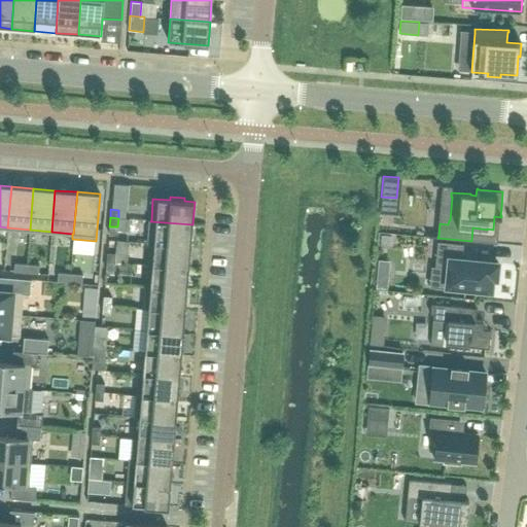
[(149,243),(190,246),(192,224),(150,221),(151,220),(148,220),(146,243),(149,244),(149,243)]
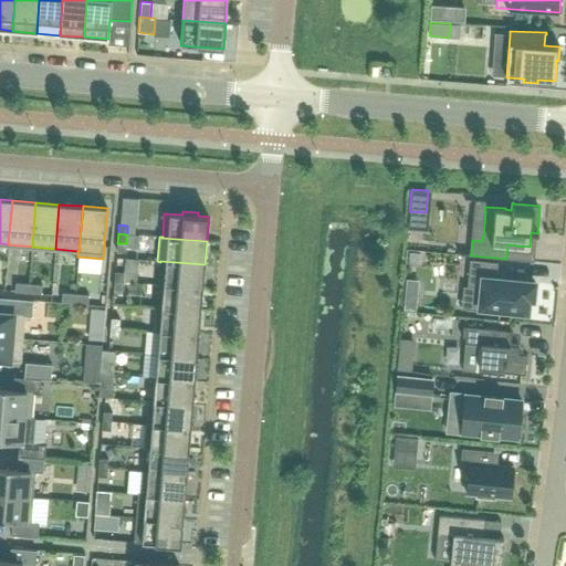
[(499,263),(472,260),(469,286),(482,287),(480,307),(528,313),(530,300),(534,300),(536,282),(496,279),(499,263)]
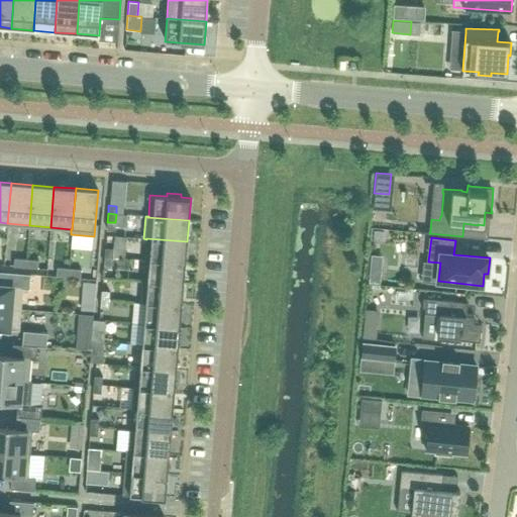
[(144,260),(185,263),(187,241),(146,238),(146,239),(144,260)]
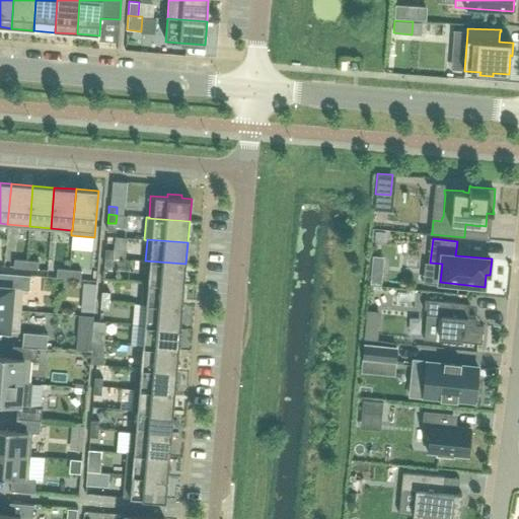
[(104,256),(113,257),(114,249),(105,248),(104,256)]
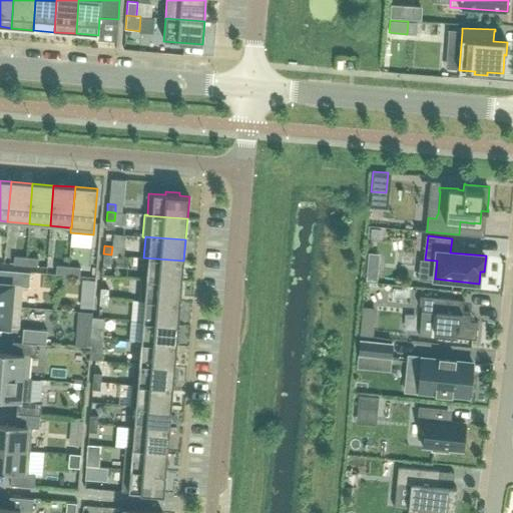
[(111,263),(111,254),(103,253),(103,262),(111,263)]
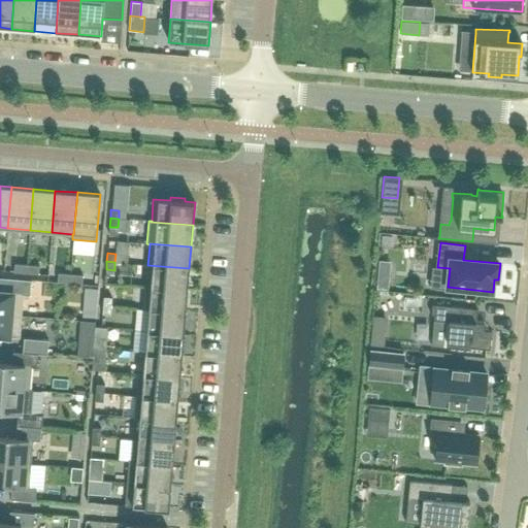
[(13,272),(26,273),(27,265),(14,264),(13,272)]
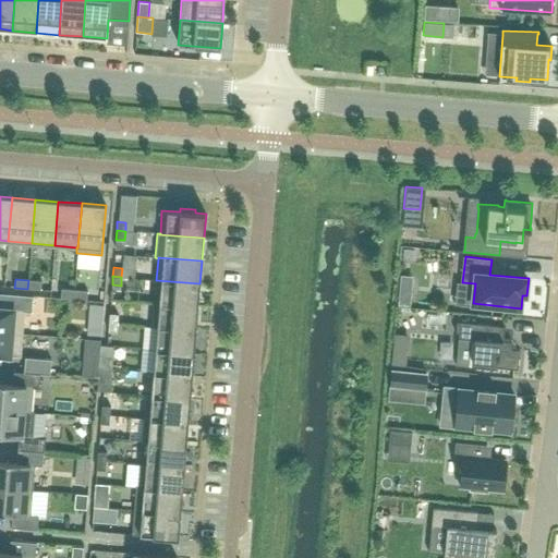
[(28,280),(27,289),(40,290),(41,281),(28,280)]
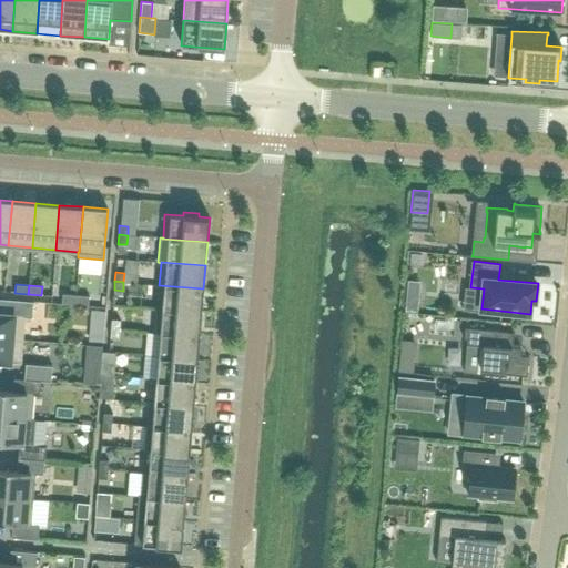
[(156,308),(201,312),(203,288),(159,285),(156,308)]
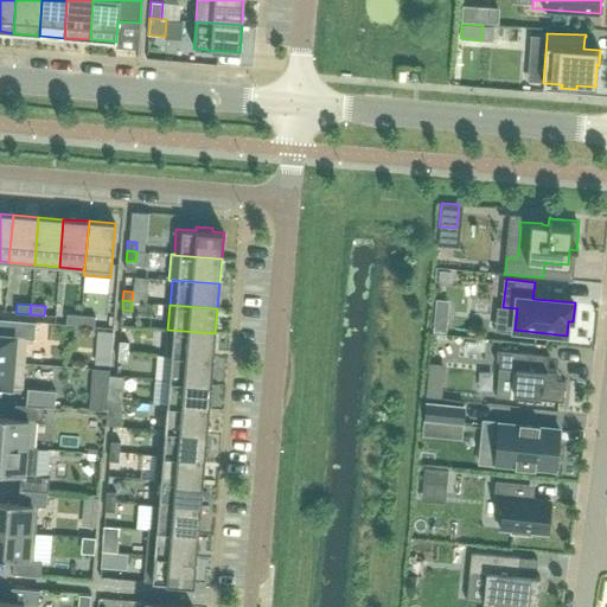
[(80,325),(81,315),(66,314),(65,324),(80,325)]
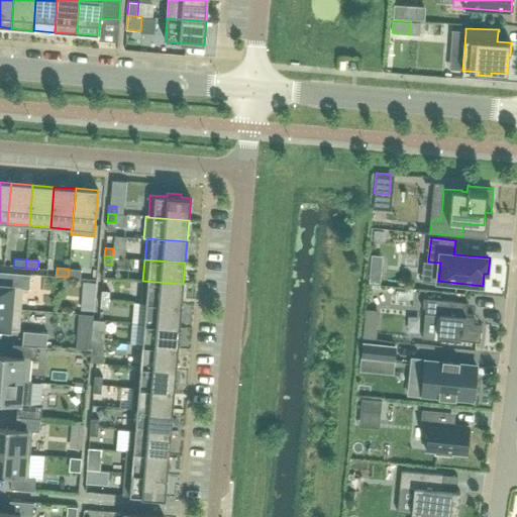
[(69,269),(68,277),(80,278),(81,270),(69,269)]
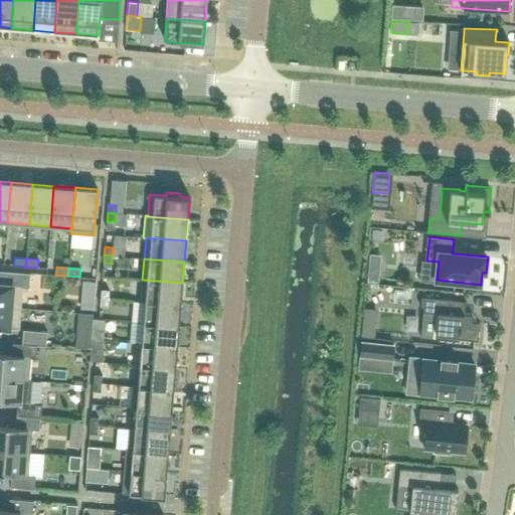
[(0,306),(21,308),(22,288),(29,288),(30,273),(2,271),(1,285),(0,284),(0,306)]
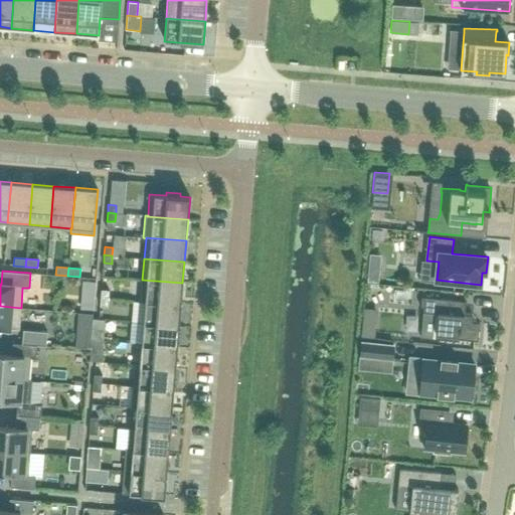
[(145,302),(181,305),(182,283),(142,280),(140,302),(145,302)]
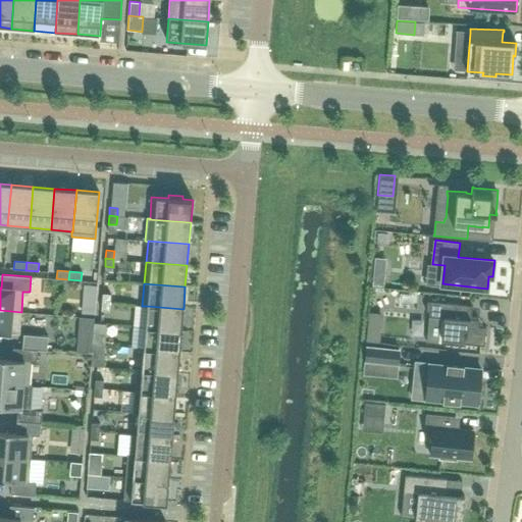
[(102,302),(110,302),(110,294),(102,294),(102,302)]
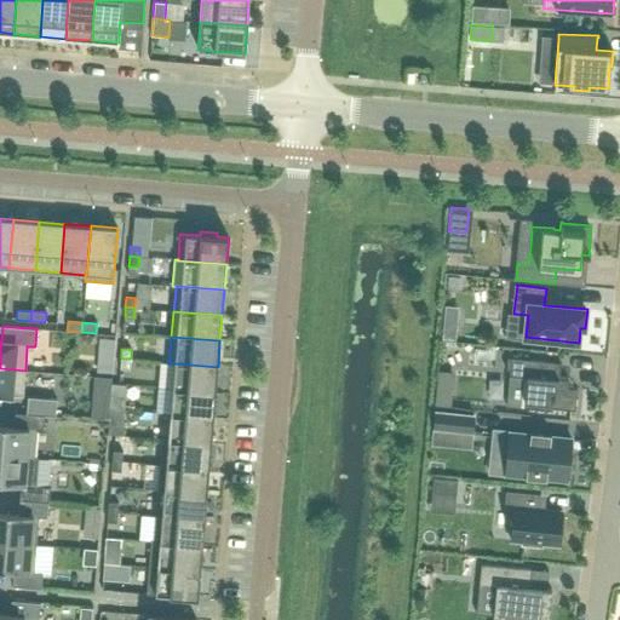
[(558,379),(561,362),(507,357),(506,369),(509,369),(509,377),(527,378),(523,408),(550,411),(551,408),(574,411),(577,389),(568,388),(569,380),(558,379)]
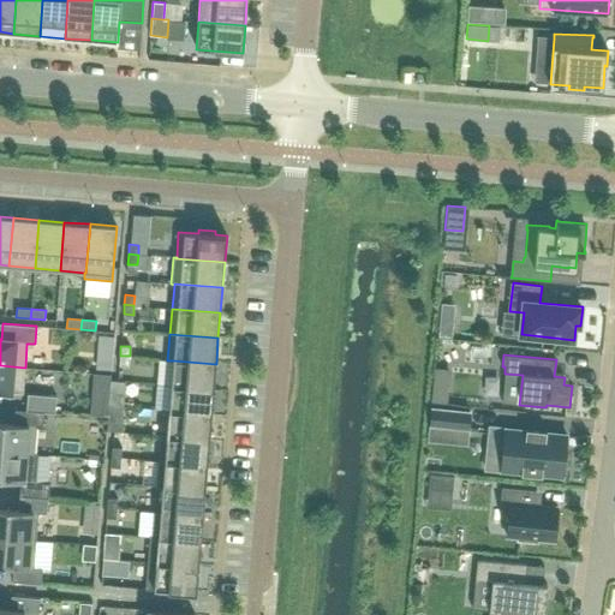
[(129,365),(130,356),(120,356),(119,365),(129,365)]
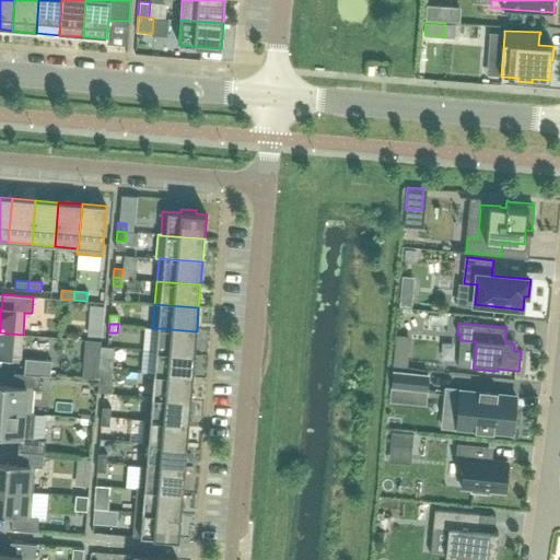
[(155,351),(195,354),(197,331),(158,328),(155,351)]
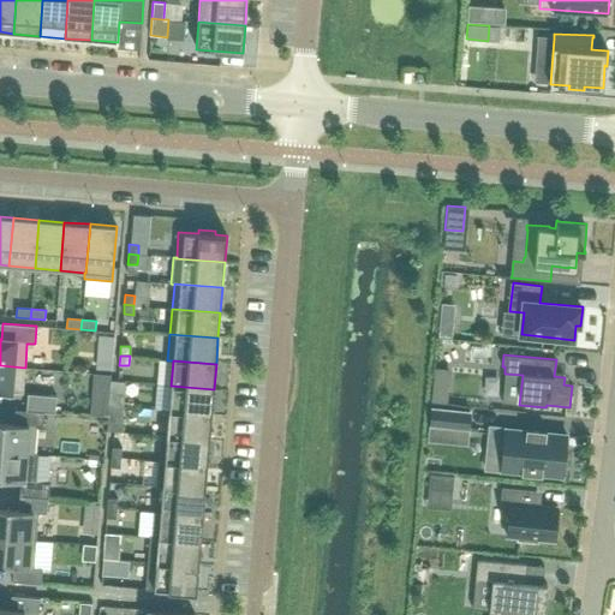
[(0,390),(23,393),(25,368),(0,365),(0,390)]
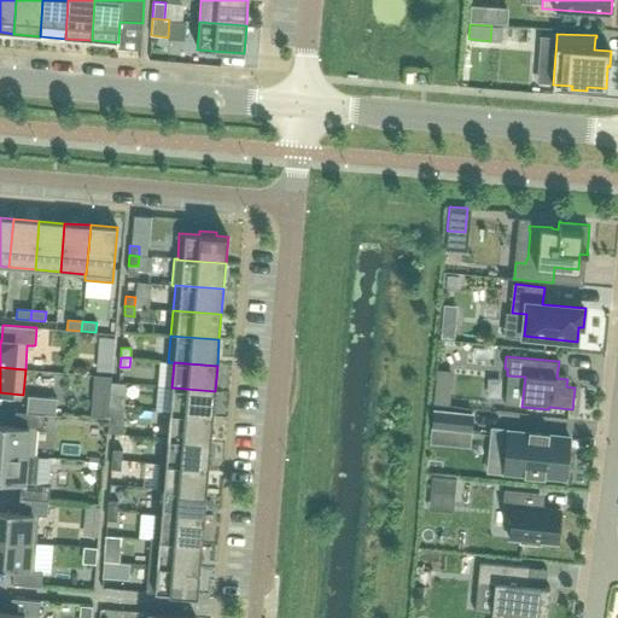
[(169,413),(213,417),(215,391),(172,388),(169,413)]
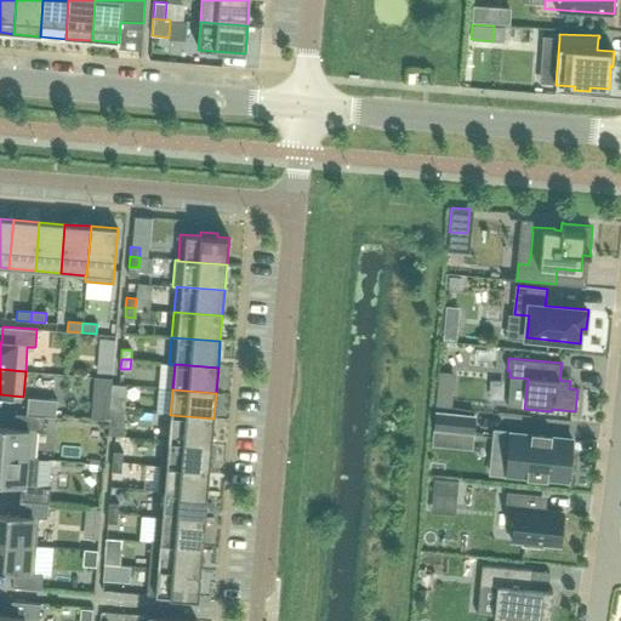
[(110,393),(110,399),(109,409),(119,410),(124,410),(125,394),(118,393),(110,393)]
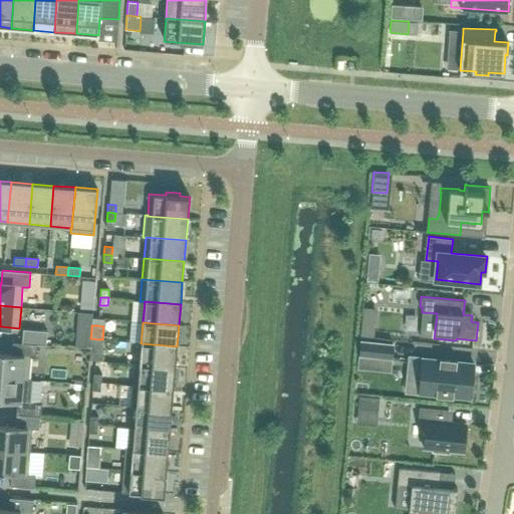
[(23,328),(22,343),(36,344),(45,345),(47,330),(23,328)]
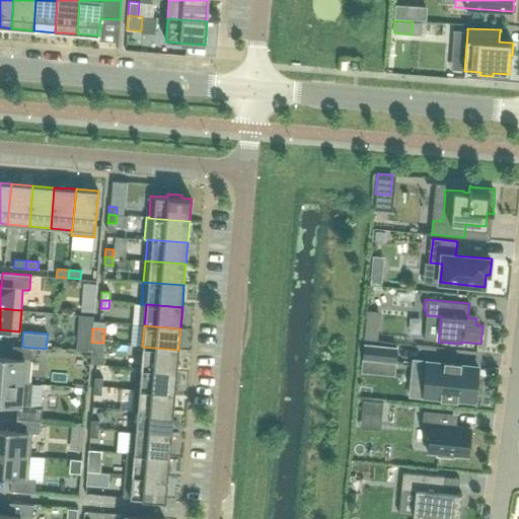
[(103,356),(104,344),(92,343),(91,355),(103,356)]
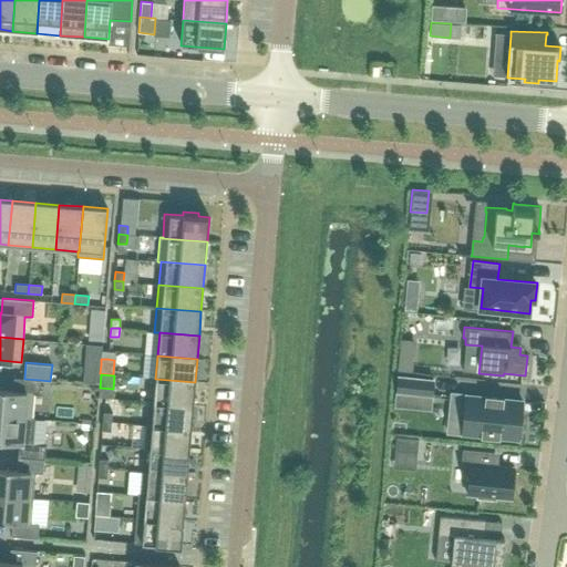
[(399,375),(397,392),(432,395),(433,380),(399,375)]
